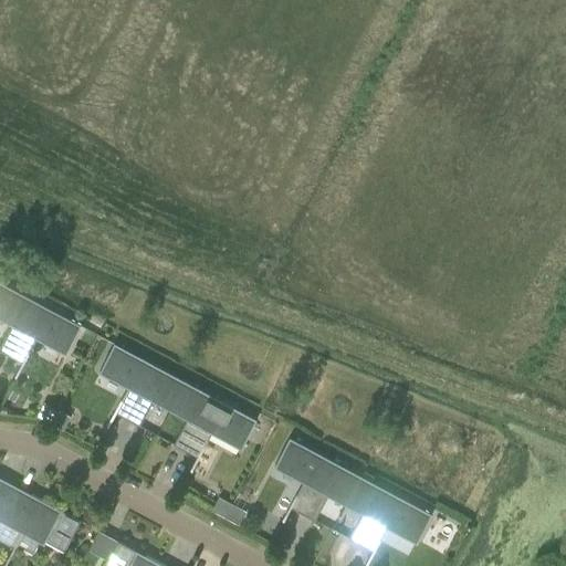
[(0,282),(0,304),(10,287),(0,282)]
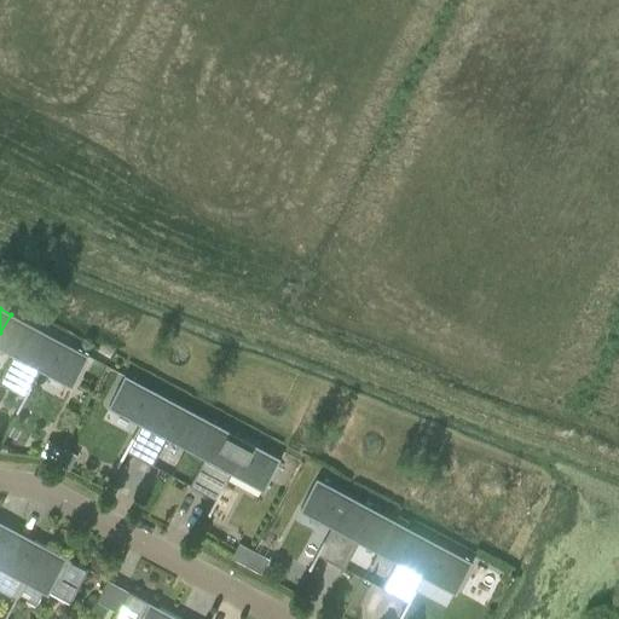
[(11,314),(0,333),(0,346),(13,354),(0,377),(0,385),(17,393),(18,389),(25,393),(16,412),(17,412),(41,369),(73,386),(88,357),(11,314)]
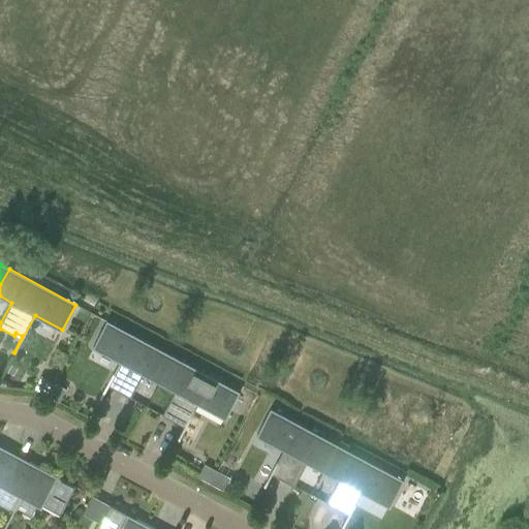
[(106,320),(102,328),(92,346),(120,361),(99,398),(100,399),(110,383),(116,386),(114,390),(130,399),(144,373),(159,382),(173,356),(106,320)]
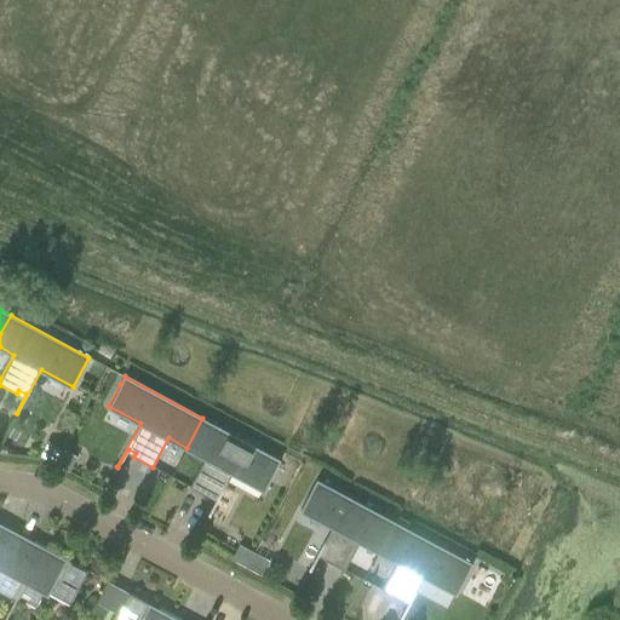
[(281,460),(202,418),(187,448),(205,458),(189,487),(208,498),(211,493),(218,497),(207,516),(210,517),(233,472),(264,489),(276,469),(281,460)]
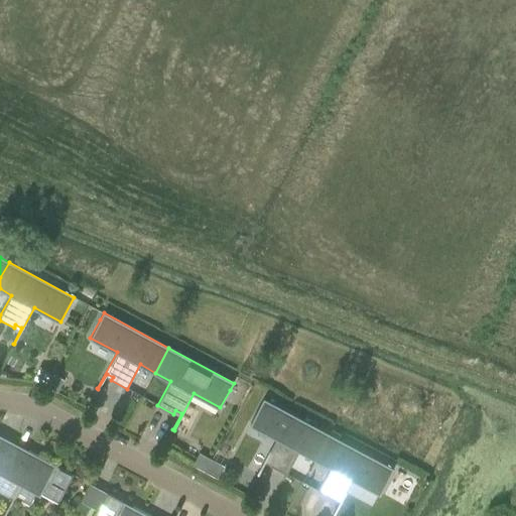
[(45,386),(51,374),(39,367),(32,379),(45,386)]
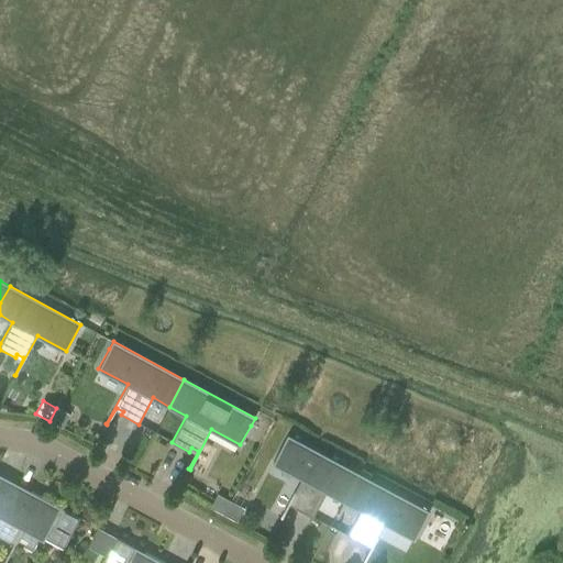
[(56,408),(50,421),(63,429),(69,415),(56,408)]
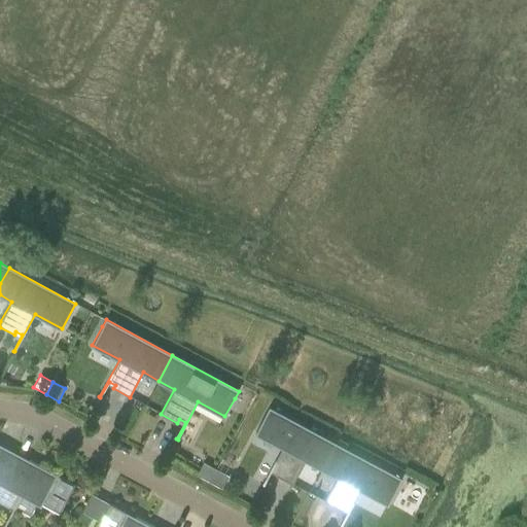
[(269,407),(265,415),(255,432),(282,447),(261,485),(264,486),(272,469),(278,472),(276,476),(292,485),(306,460),(321,468),(336,443),(269,407)]
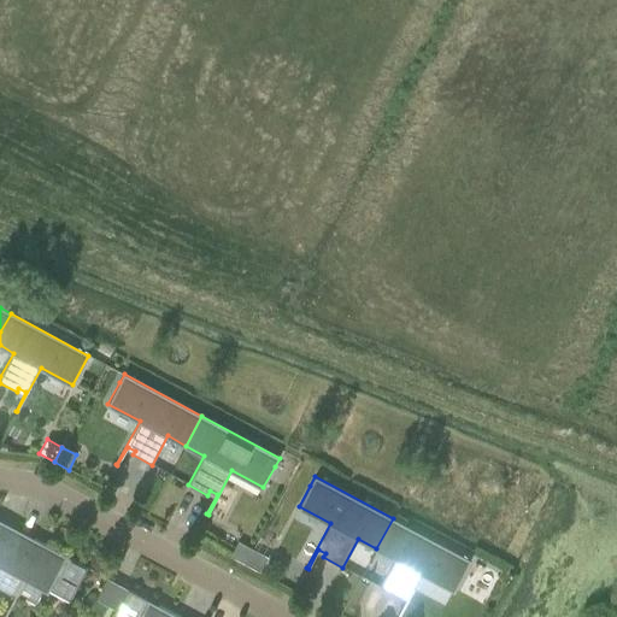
[(393,518),(376,548),(395,558),(380,587),(398,598),(400,593),(407,597),(398,616),(399,616),(422,574),(454,591),(465,569),(470,560),(393,518)]
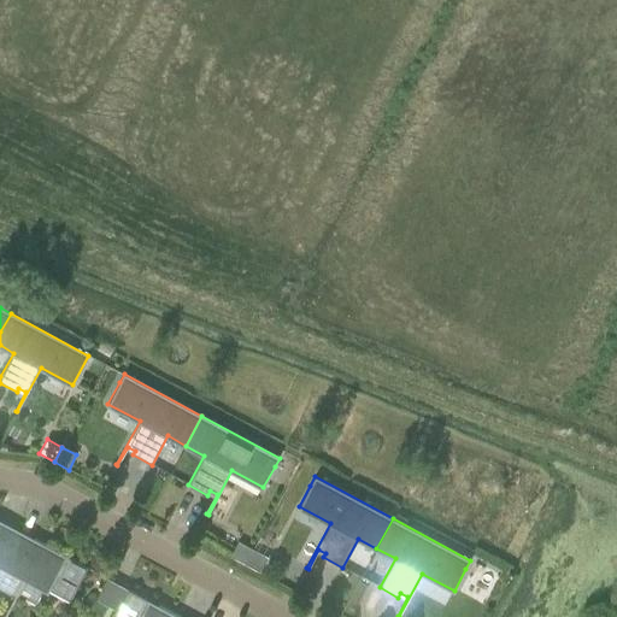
[(0,553),(11,534),(0,528),(0,553)]
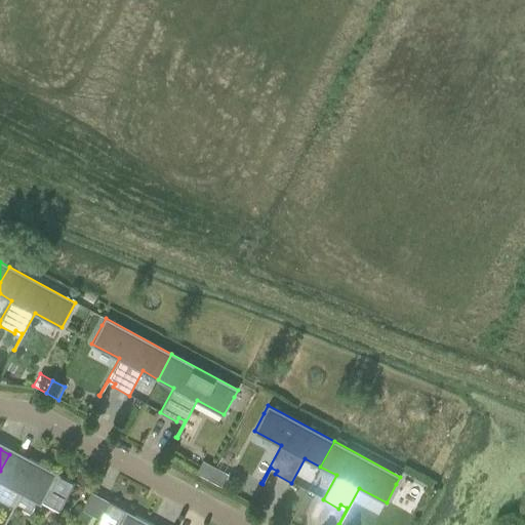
[(9,454),(0,471),(0,501),(13,509),(14,507),(29,515),(36,499),(58,512),(75,483),(29,458),(26,463),(9,454)]
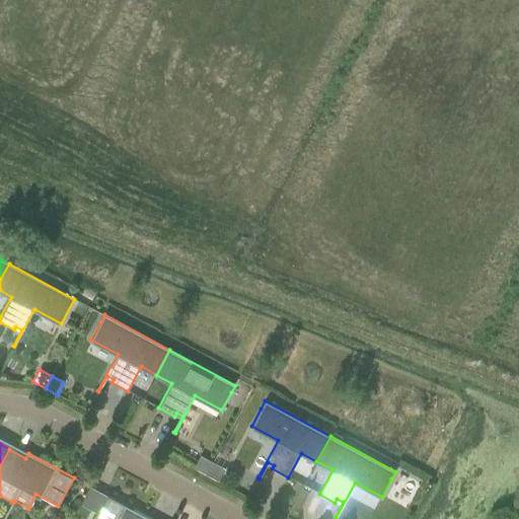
[(206,474),(213,462),(200,456),(194,468),(206,474)]
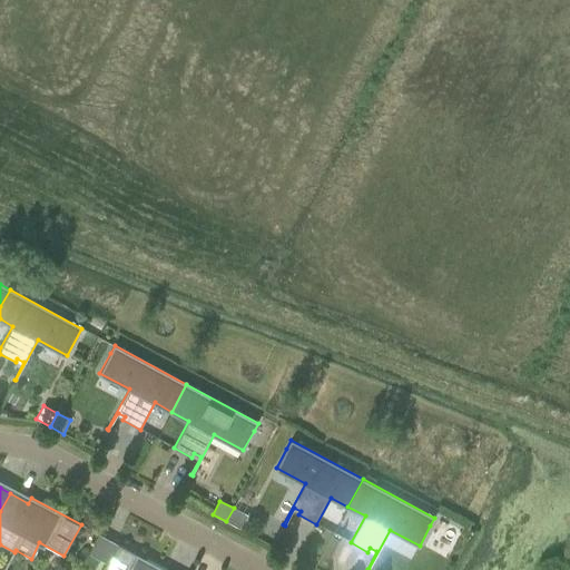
[(247,516),(234,508),(226,521),(239,529),(247,516)]
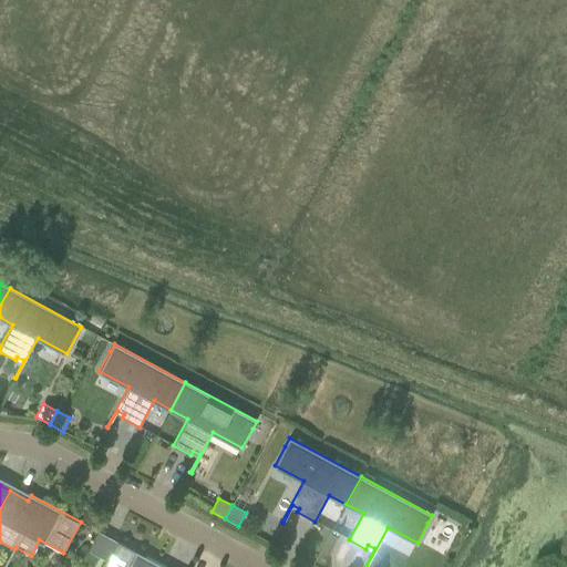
[(164,566),(116,542),(106,560),(102,566),(164,566)]
